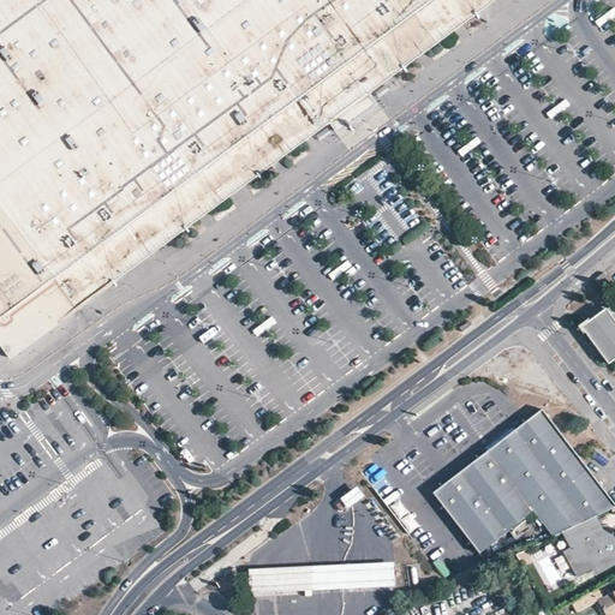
[(375,101),(368,93),(387,79),(405,65),(453,30),(470,18),(493,1),(493,0),(0,0),(0,340),(12,357),(55,324),(71,312),(75,310),(78,308),(97,294),(114,281),(133,267),(151,254),(169,240),(193,222),(238,190),(239,187),(242,186),(269,167),(279,159),(293,149),(334,117),(340,127),(358,114),(375,101)]
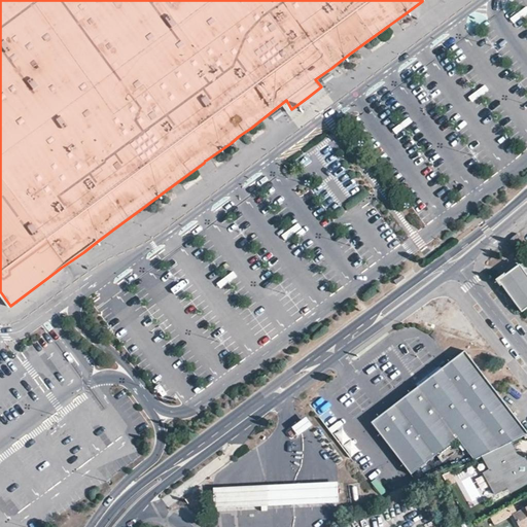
[(513,270),(512,276),(507,278),(505,275),(503,273),(495,279),(499,285),(501,284),(522,312),(526,307),(526,275),(525,272),(525,270),(520,265),(513,270)]
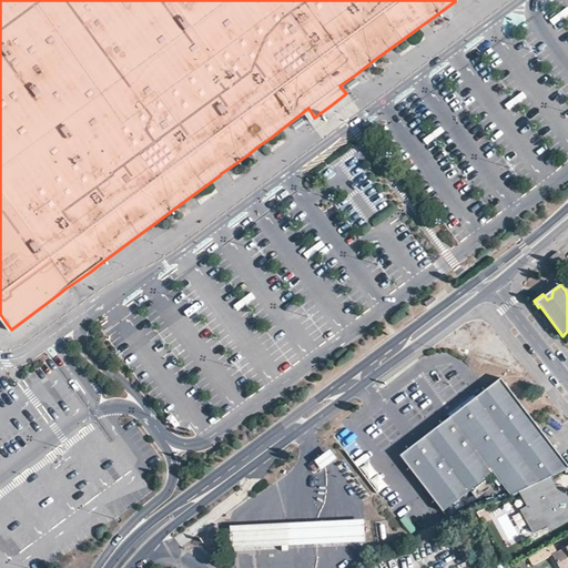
[(567,469),(567,465),(533,419),(501,379),(486,392),(402,456),(435,501),(443,513),(473,490),(477,497),(492,486),(487,480),(494,475),(510,496),(511,497),(520,493),(551,478),(567,469)]
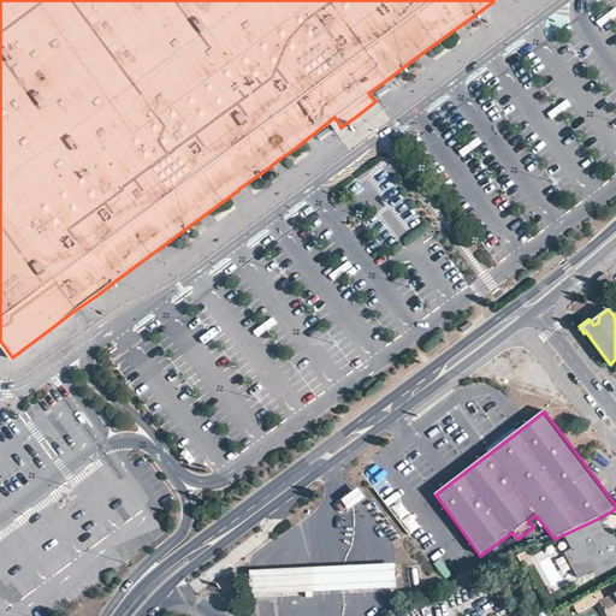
[(347,503),(354,498),(363,491),(359,485),(349,491),(342,497),(347,503)]
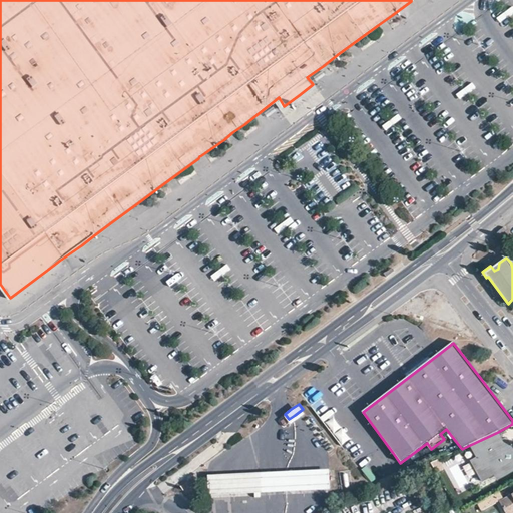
[(494,475),(498,473),(502,478),(512,471),(512,449),(508,439),(504,442),(498,432),(470,445),(477,459),(471,463),(482,481),(494,475)]
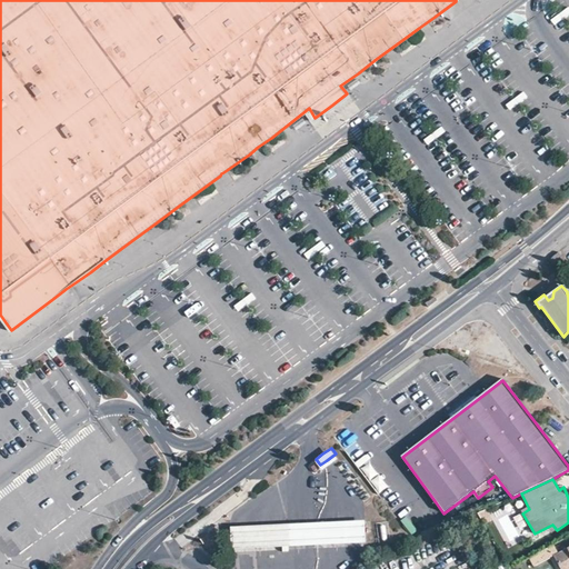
[(412,535),(418,530),(407,518),(401,522),(412,535)]
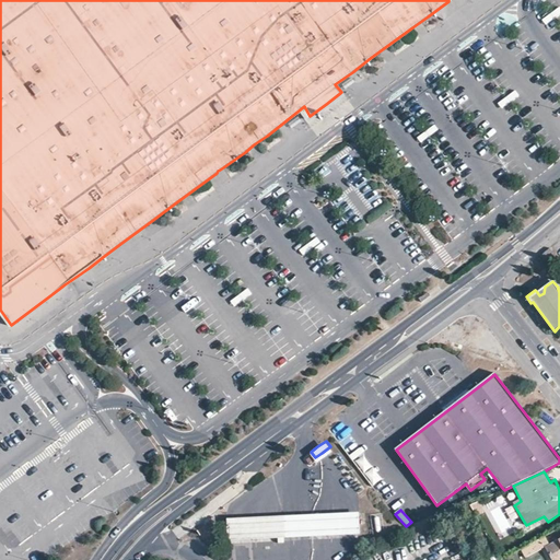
[(359,533),(358,511),(340,512),(264,515),(229,516),(230,539),(264,537),(341,534),(359,533)]
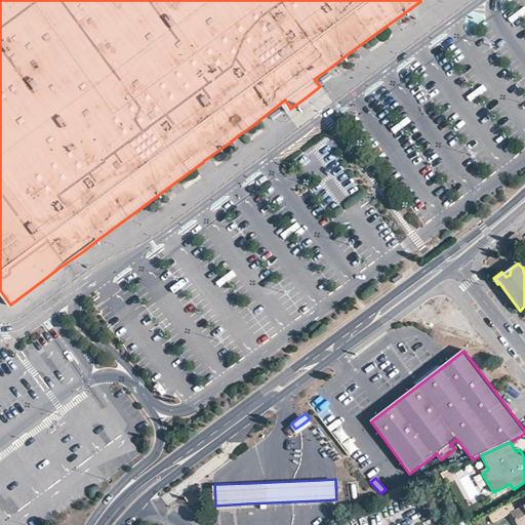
[(512,503),(489,516),(493,523),(510,514),(516,511),(512,503)]
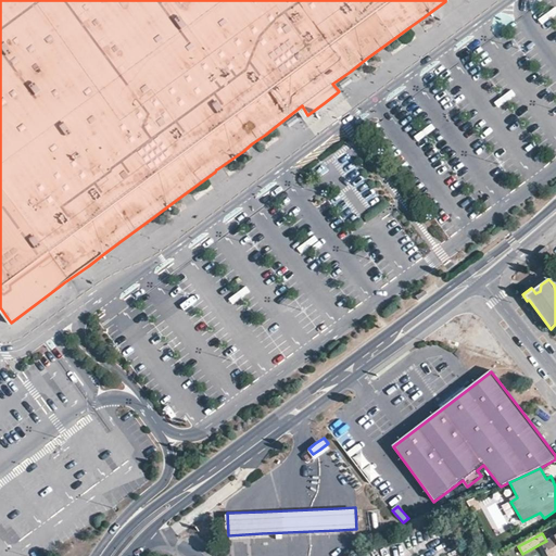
[(555,534),(546,541),(540,544),(546,555),(551,555),(555,553),(555,534)]
